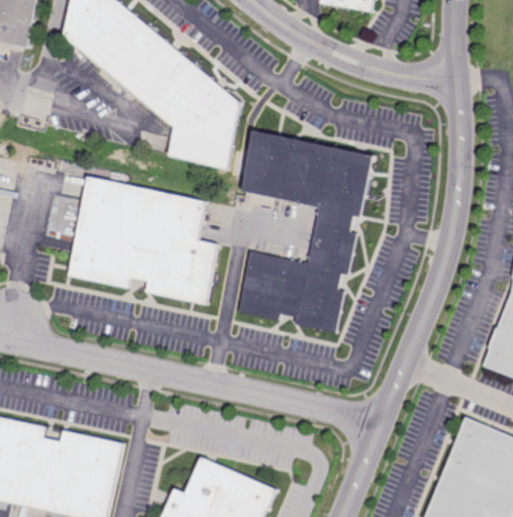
[(36,0),(27,48),(0,42),(0,0),(36,0)]
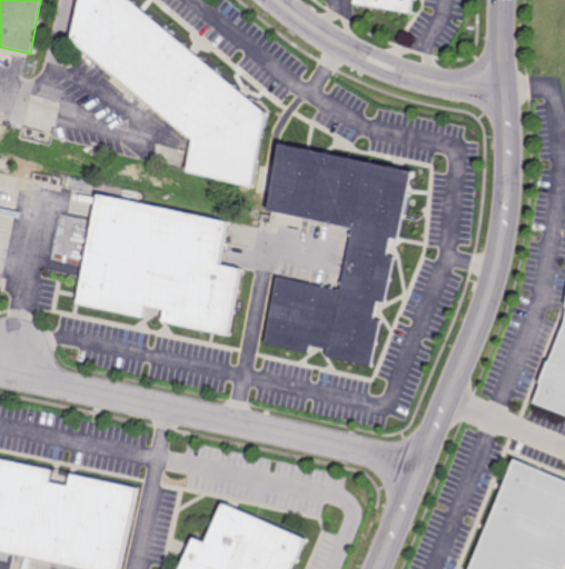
[(248,186),(184,170),(191,139),(72,39),(80,0),(126,0),(215,73),(266,117),(248,186)]
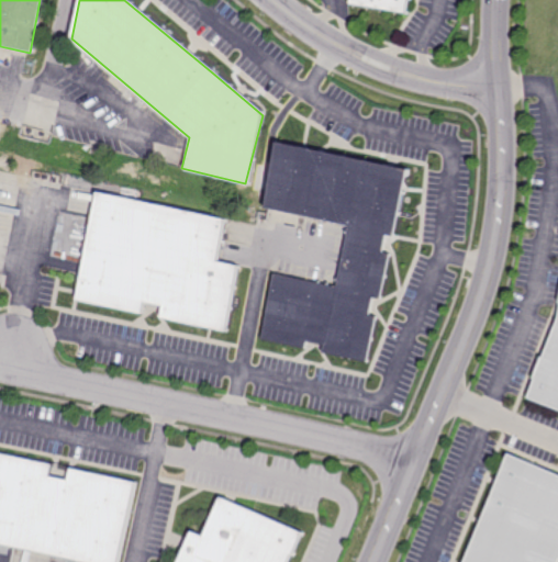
[(408,0),(405,14),(347,3),(347,0),(408,0)]
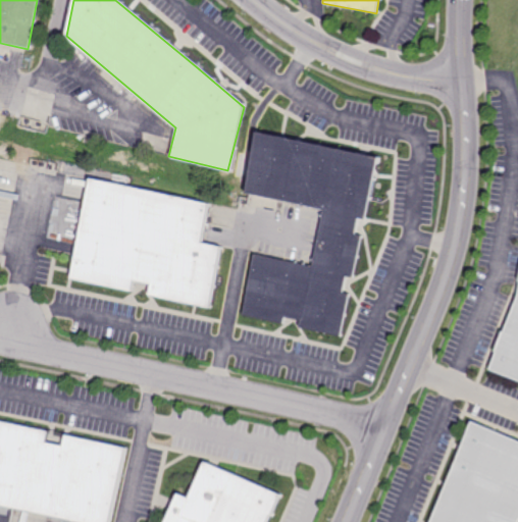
[(372,157),(360,218),(354,217),(350,233),(359,236),(351,277),(342,275),(338,294),(347,296),(340,334),(296,326),(298,319),(280,316),(279,322),(240,314),(251,255),(311,267),(322,207),(246,192),(257,135),(372,157)]
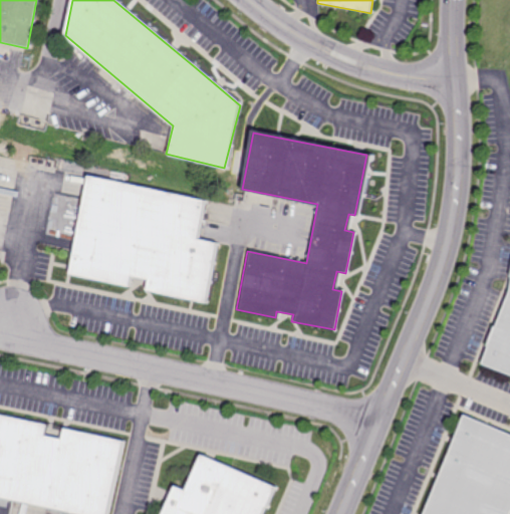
[(203,301),(144,289),(146,279),(129,276),(126,286),(65,273),(85,175),(204,200),(196,239),(215,243),(203,301)]
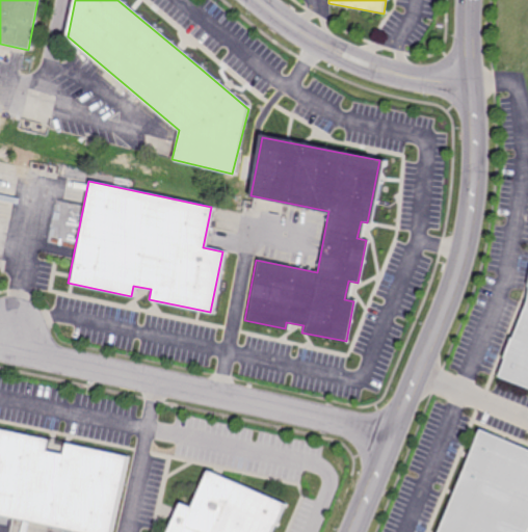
[(527,389),(497,377),(504,360),(503,358),(510,339),(511,339),(527,299),(527,293),(527,287),(527,280),(527,389)]
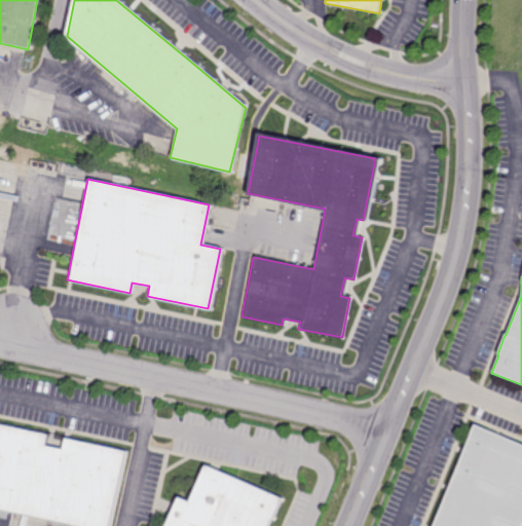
[(0,424),(122,450),(107,525),(81,525),(0,509),(0,424)]
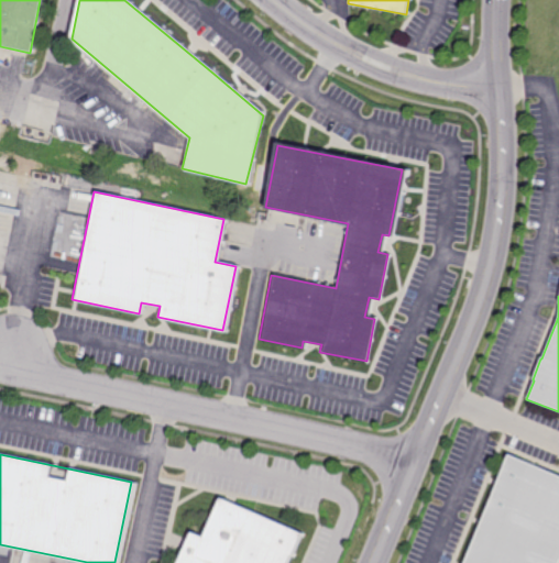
[(558,479),(558,553),(555,562),(461,562),(505,457),(558,479)]
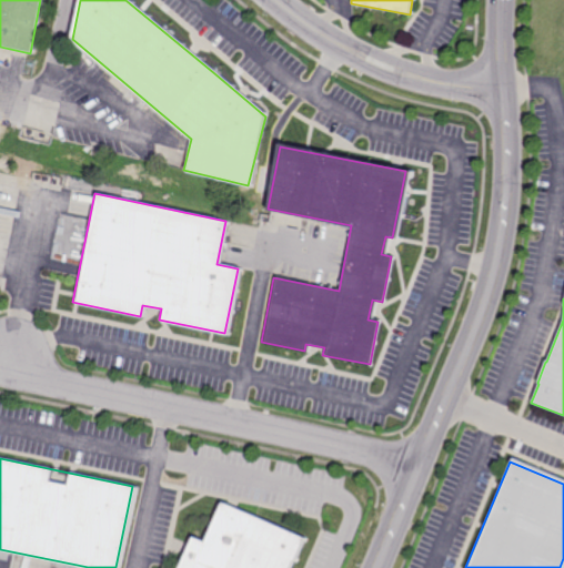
[(301,538),(288,567),(177,567),(191,537),(201,541),(219,501),(301,538)]
